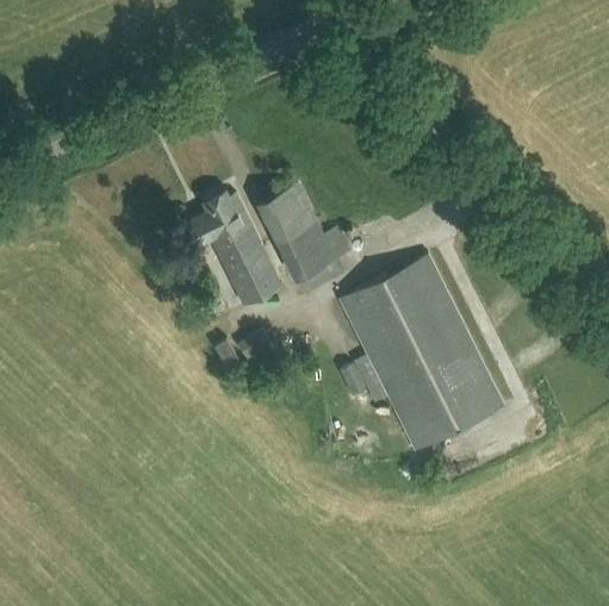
[(304,292),(346,273),(339,256),(352,249),(340,223),(323,231),(298,177),(260,194),(304,292)]
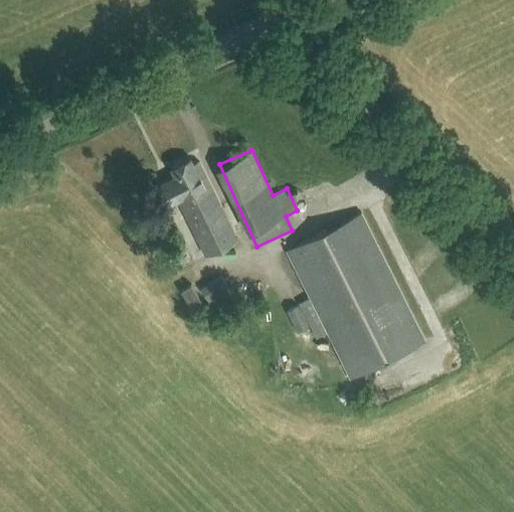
[(206,258),(237,241),(199,165),(195,167),(192,161),(172,171),(176,179),(161,186),(171,206),(179,202),(206,258)]
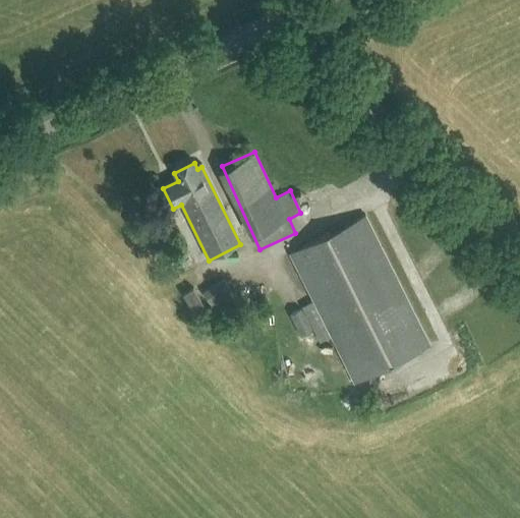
[(321,345),(333,339),(356,386),(431,348),(366,218),(291,255),(314,303),(302,309),(321,345)]
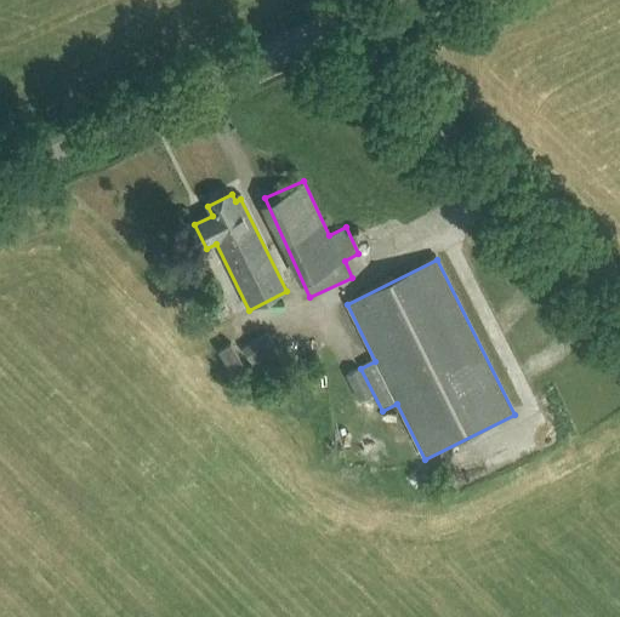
[(269,336),(243,352),(254,370),(280,355),(269,336)]
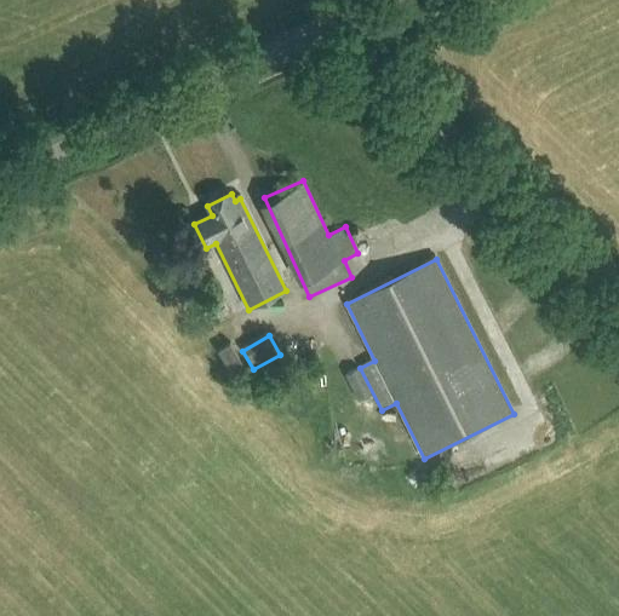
[(233,374),(245,367),(231,345),(219,352),(233,374)]
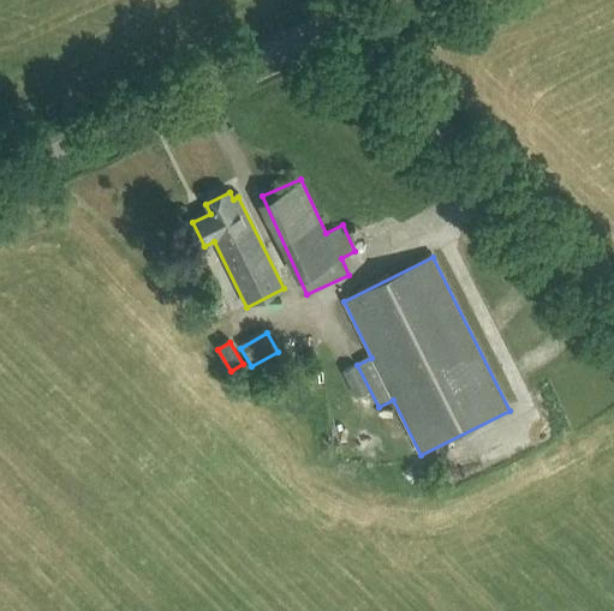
[(344,373),(356,400),(369,394),(357,367),(344,373)]
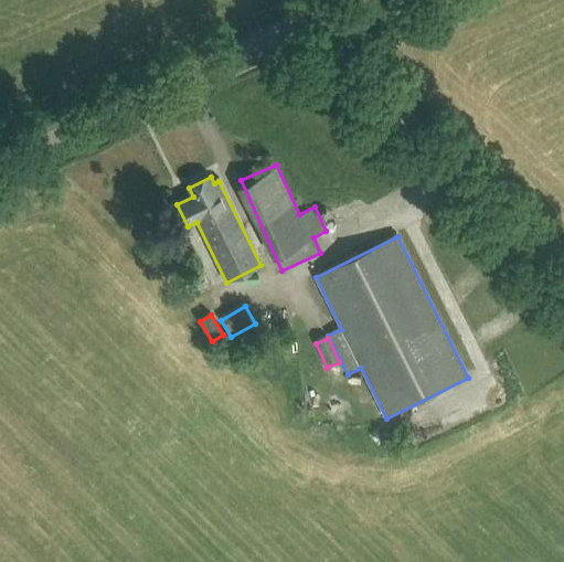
All buildings are outlined.
